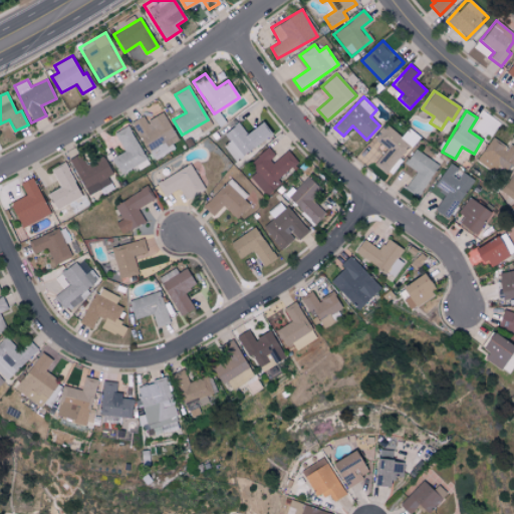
[(132,121),(152,161),(175,149),(172,142),(177,140),(163,111),(147,120),(144,114),(132,121)]
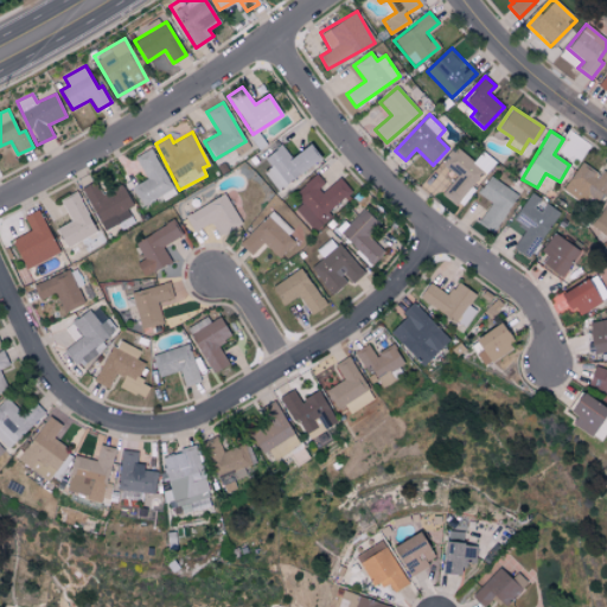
[(263,158),(270,166),(263,172),(278,190),(319,157),(308,144),(291,158),(281,145),(263,158)]
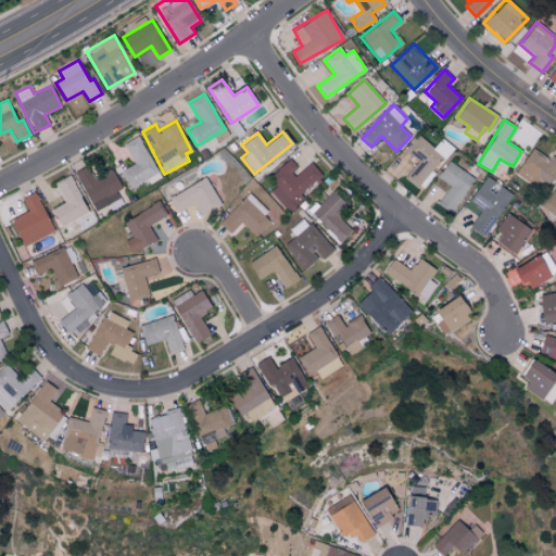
[(134,164),(121,171),(129,189),(147,179),(149,184),(161,178),(138,136),(123,143),(134,164)]
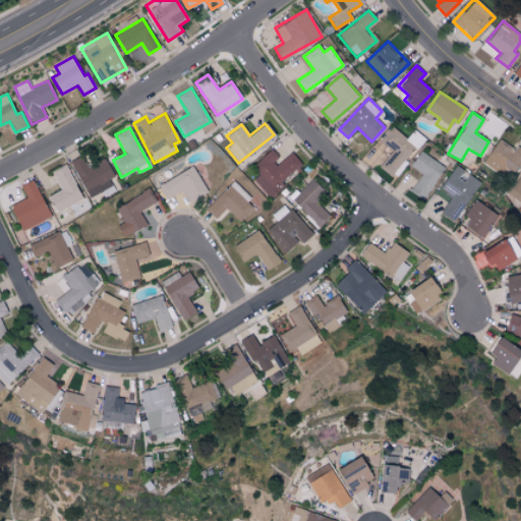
[(381,141),(392,150),(380,167),(393,177),(421,138),(412,131),(407,138),(392,127),(381,141)]
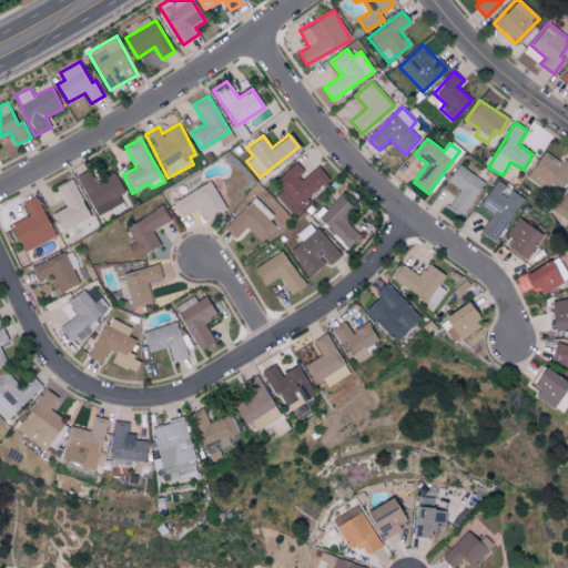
[(567,161),(563,159),(560,161),(544,151),(527,178),(546,190),(550,183),(560,189),(567,176),(567,161)]
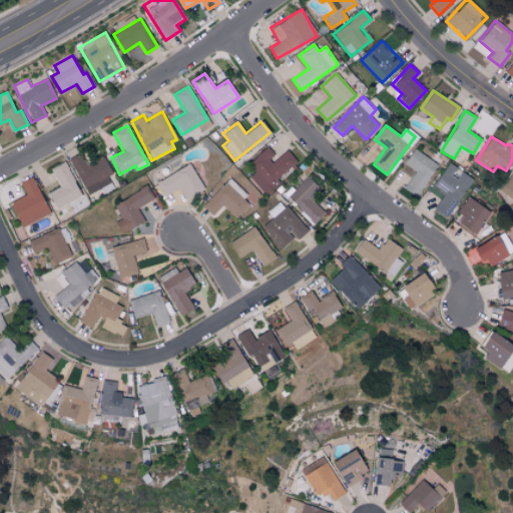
[(248,163),(255,170),(248,176),(267,194),(281,181),(278,178),(297,160),(285,148),(277,156),(267,146),(248,163)]
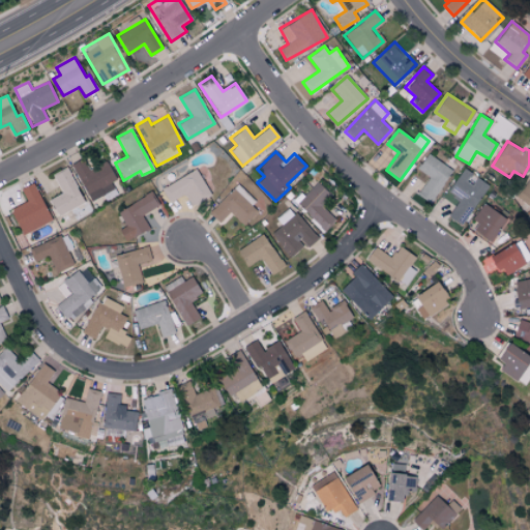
[(417,195),(430,203),(452,170),(428,153),(417,169),(429,176),(417,195)]
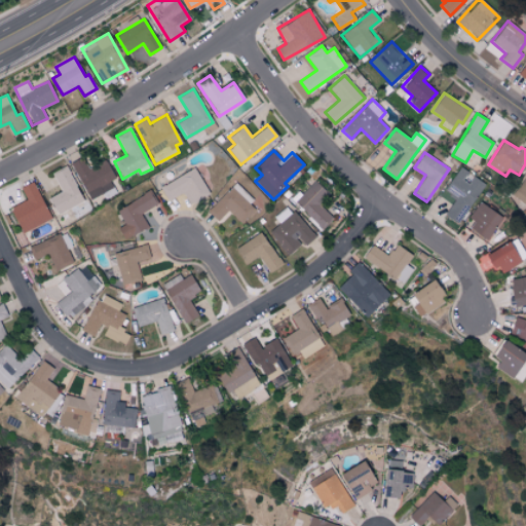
[(117,185),(105,160),(87,168),(81,157),(71,162),(89,199),(117,185)]
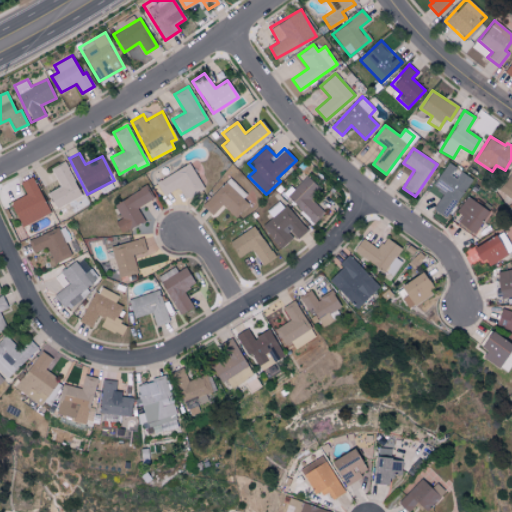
[(55,208),(81,195),(64,162),(50,169),(59,187),(47,193),(55,208)]
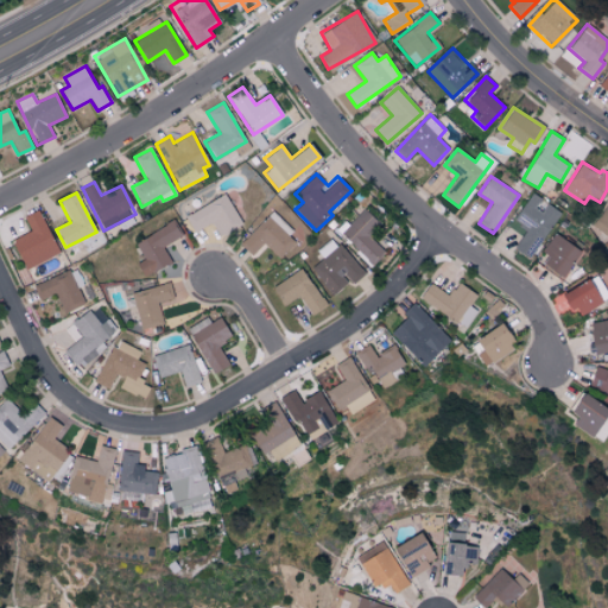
[(530,259),(559,211),(531,194),(513,221),(526,229),(513,248),(530,259)]
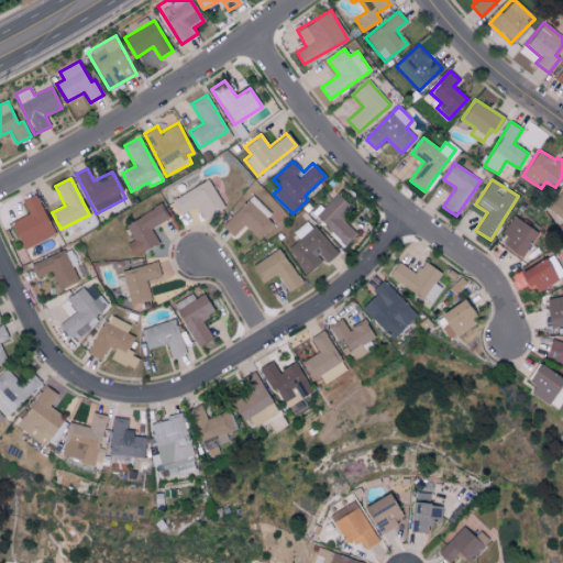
[(170,198),(178,214),(198,206),(202,217),(222,208),(210,180),(170,198)]
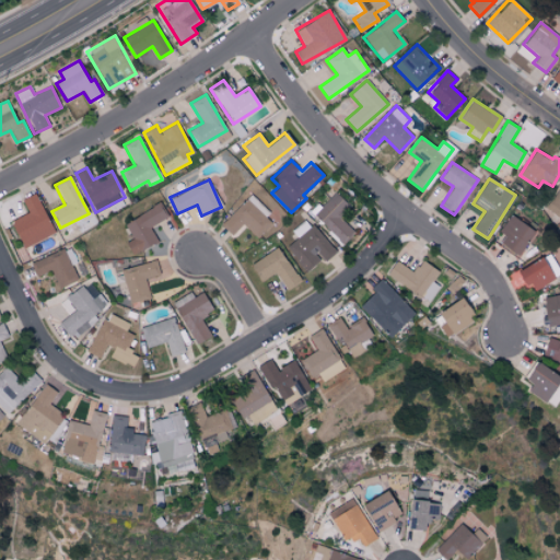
[(559,186),(545,207),(559,218),(559,186)]
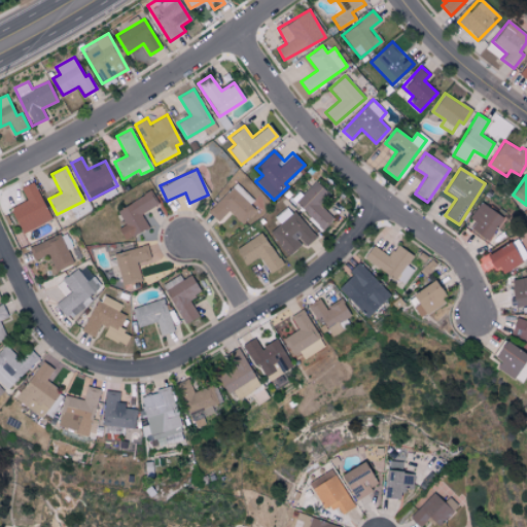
[(319,205),(329,194),(315,180),(294,203),(323,229),(334,217),(319,205)]
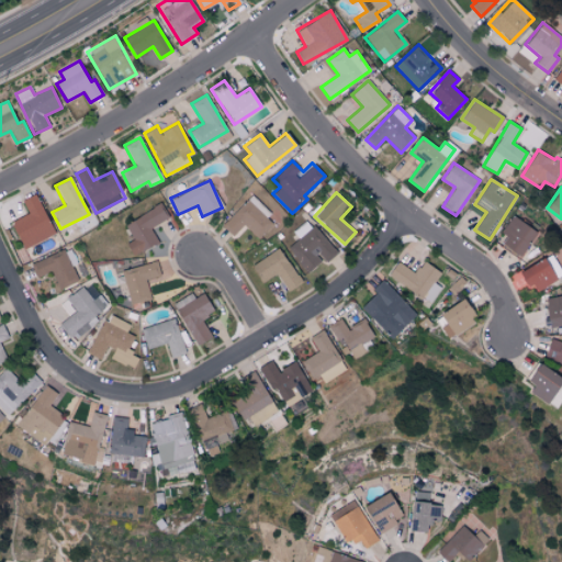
[(27,213),(11,221),(23,248),(54,235),(36,193),(22,200),(27,213)]
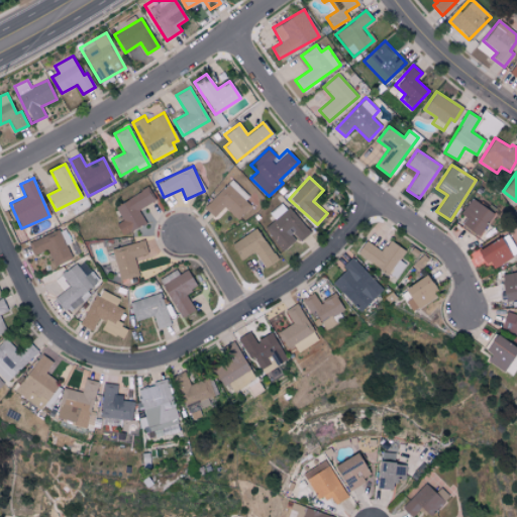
[(230,180),(204,207),(213,217),(224,206),(236,219),(252,203),(230,180)]
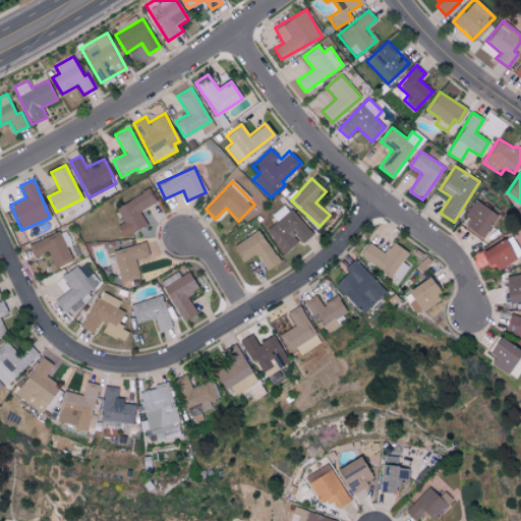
[(115,206),(122,222),(116,225),(121,236),(147,225),(139,210),(156,203),(150,190),(115,206)]
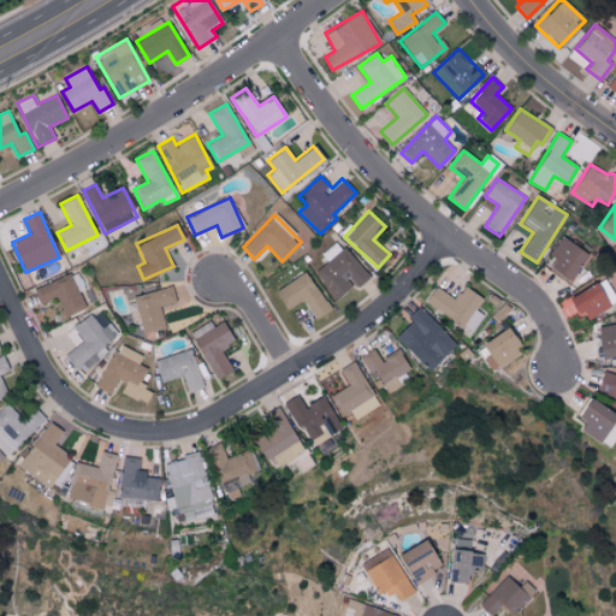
[(568,283),(586,253),(560,237),(549,255),(554,259),(548,271),(568,283)]
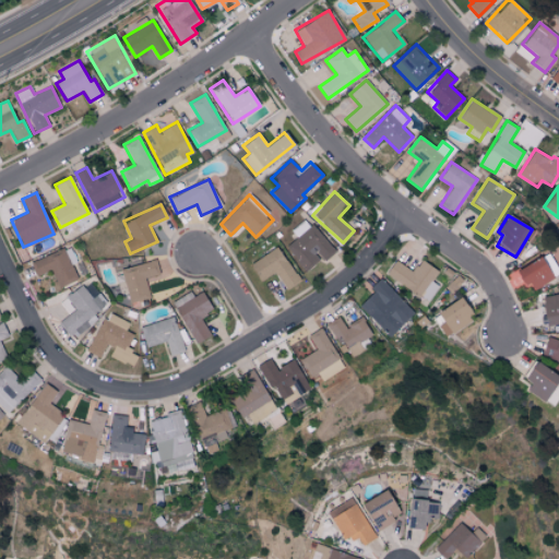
[(323,261),(334,251),(306,217),(290,230),(296,237),(285,246),(305,271),(320,258),(323,261)]
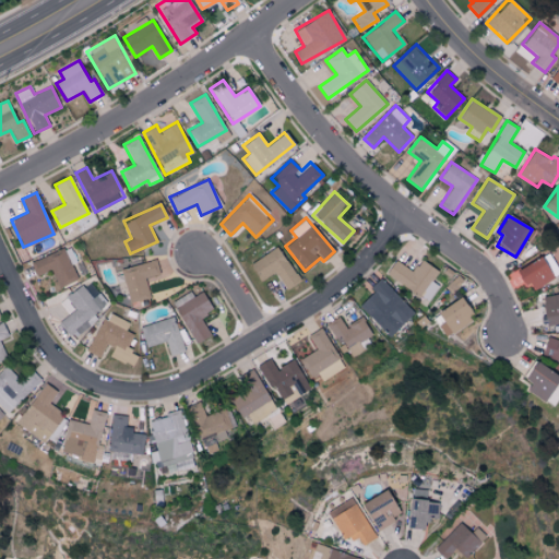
[(76,278),(71,264),(75,262),(69,246),(30,261),(36,275),(51,270),(58,286),(76,278)]
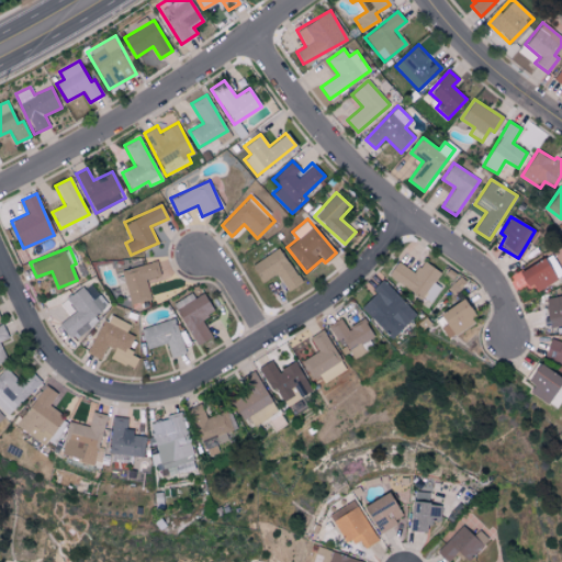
[(261,283),(277,274),(284,289),(299,282),(280,248),(251,263),(261,283)]
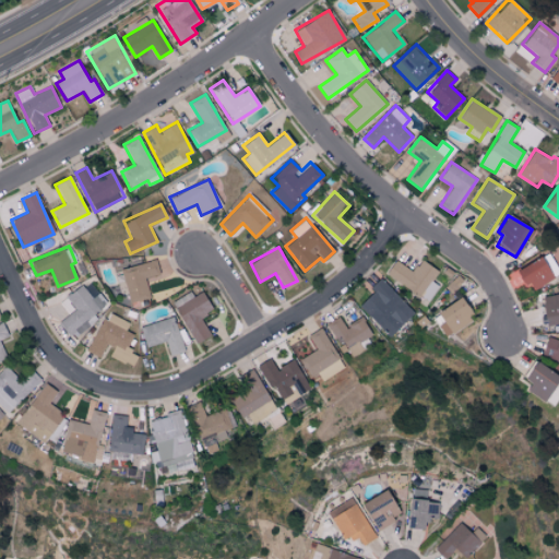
[(530,292),(552,278),(540,257),(516,270),(530,292)]
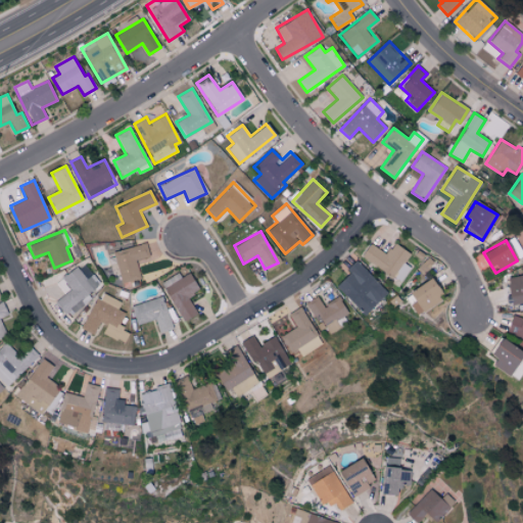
[(361,256),(399,283),(410,268),(402,264),(410,253),(393,242),(385,254),(369,243),(361,256)]
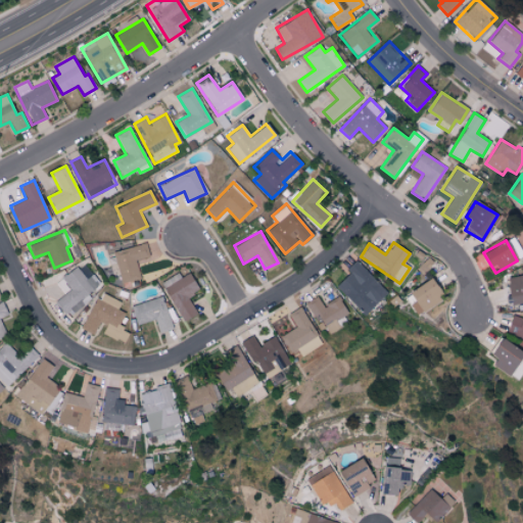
[(148,256),(145,243),(112,250),(120,283),(139,278),(135,259),(148,256)]
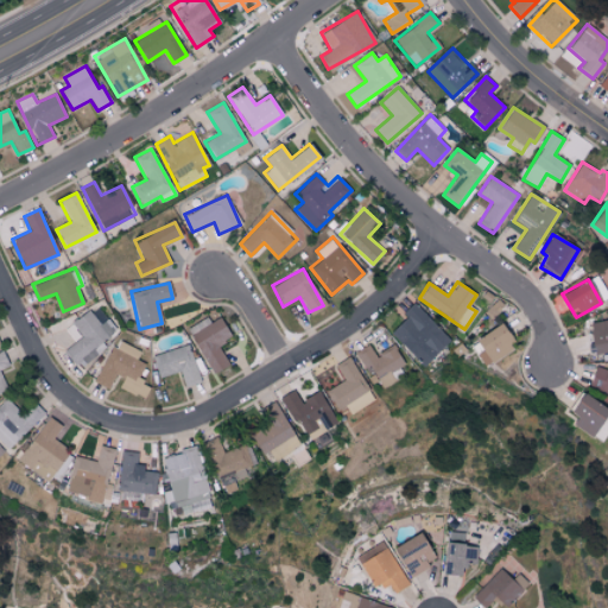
[(423,366),(449,341),(413,303),(403,312),(407,317),(391,333),(423,366)]
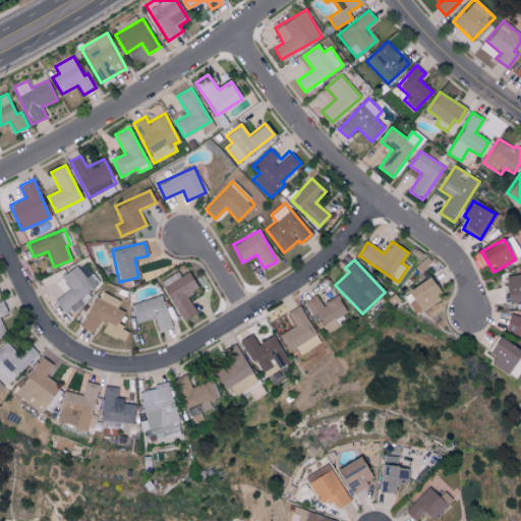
[(55,300),(64,313),(71,308),(73,311),(82,304),(78,299),(99,283),(82,262),(62,277),(70,288),(55,300)]
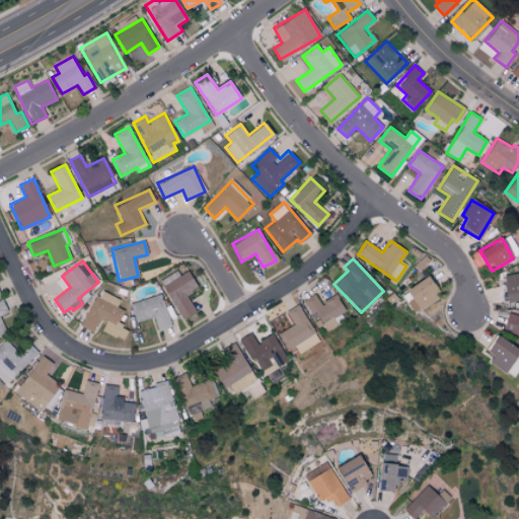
[(159,280),(180,318),(195,311),(186,294),(198,288),(188,271),(179,275),(176,271),(159,280)]
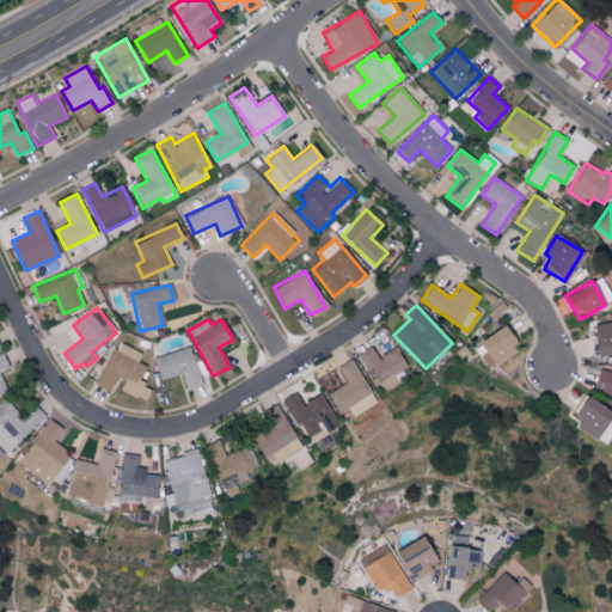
[(611,320),(592,323),(595,355),(611,353),(611,320)]
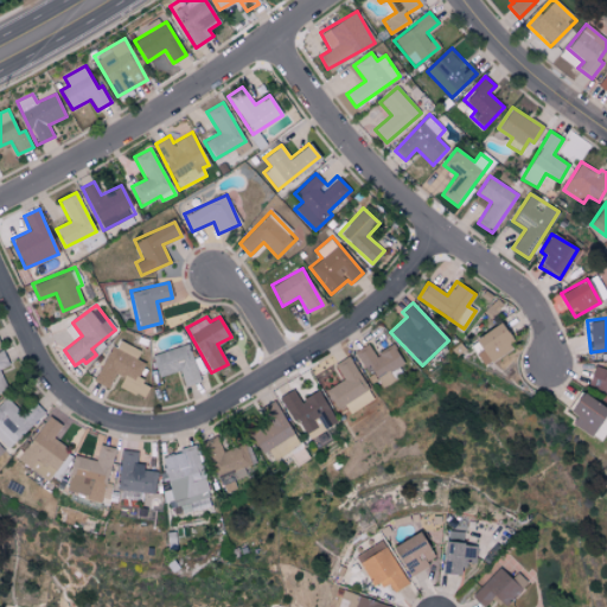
[(473,339),(480,349),(475,353),(484,365),(513,344),(498,323),(473,339)]
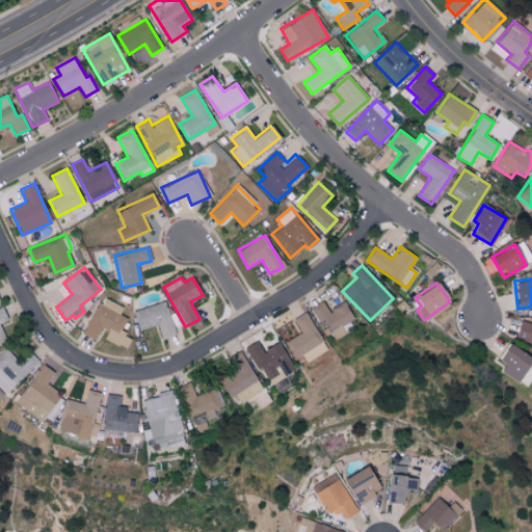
[(83,335),(96,340),(101,327),(108,330),(104,339),(127,348),(131,339),(121,335),(128,318),(120,314),(124,307),(100,296),(83,335)]
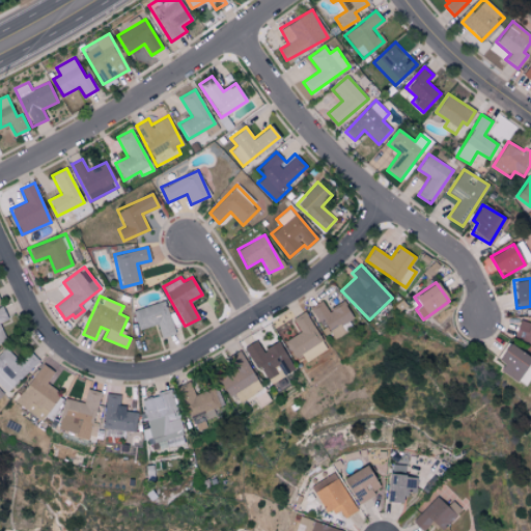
[(133,311),(139,330),(157,324),(161,337),(175,332),(164,300),(133,311)]
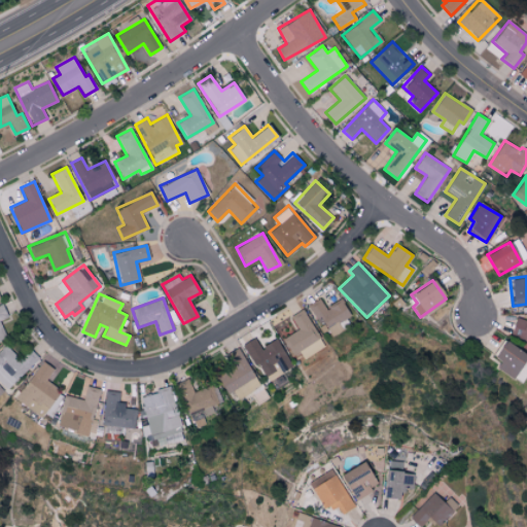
[(338,322),(350,315),(341,300),(325,308),(319,297),(310,303),(328,337),(342,329),(338,322)]
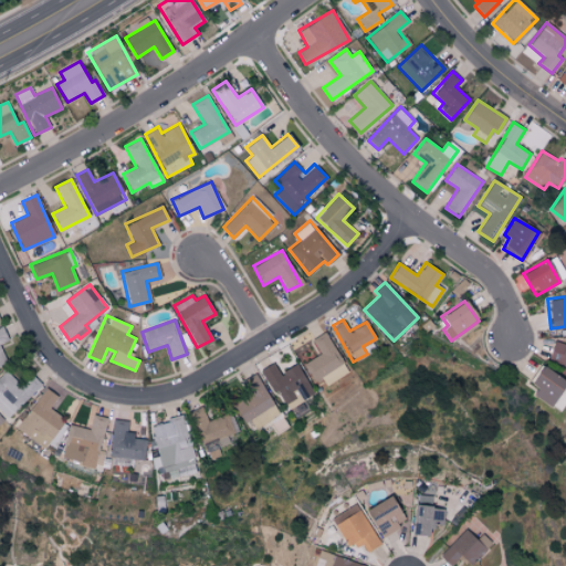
[(303,363),(312,380),(342,364),(325,332),(311,338),(320,355),(303,363)]
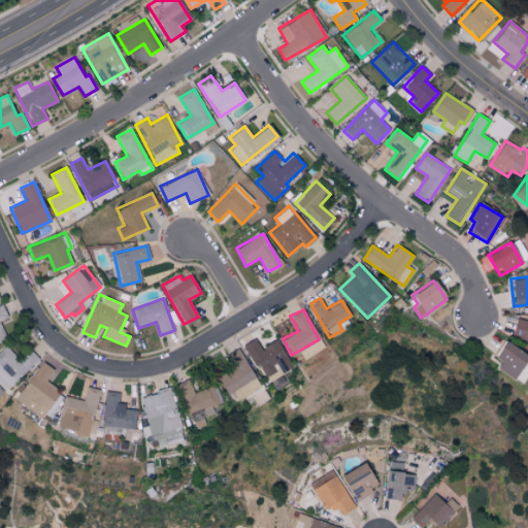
[(527,318),(526,321),(516,318),(510,337),(527,340),(527,318)]
